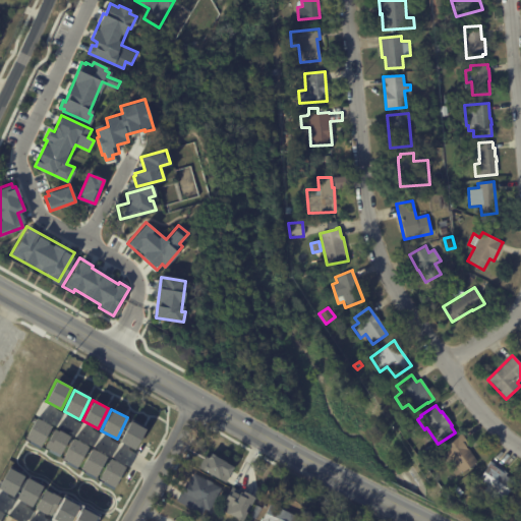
[(36,418),(50,425),(40,446),(24,439),(36,418)]
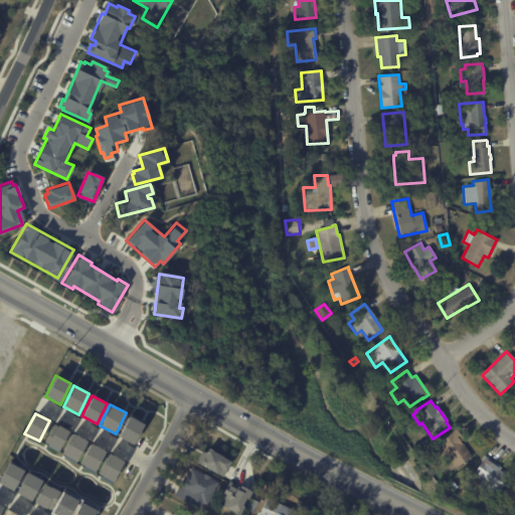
[(129,414),(144,422),(134,443),(119,436),(129,414)]
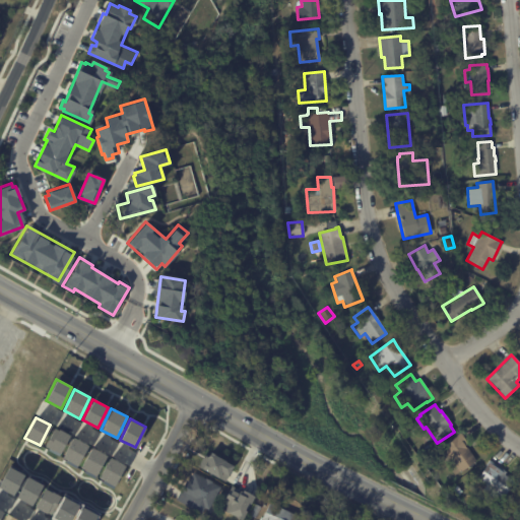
[(54,427),(69,435),(58,455),(43,448),(54,427)]
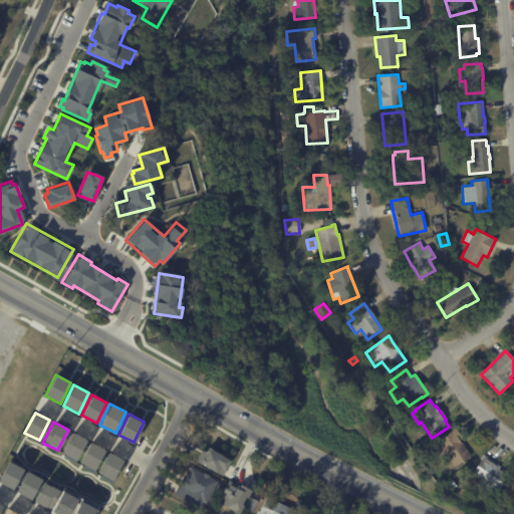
[(452,431),(459,442),(461,441),(470,456),(449,470),(436,451),(440,448),(436,441),(452,431)]
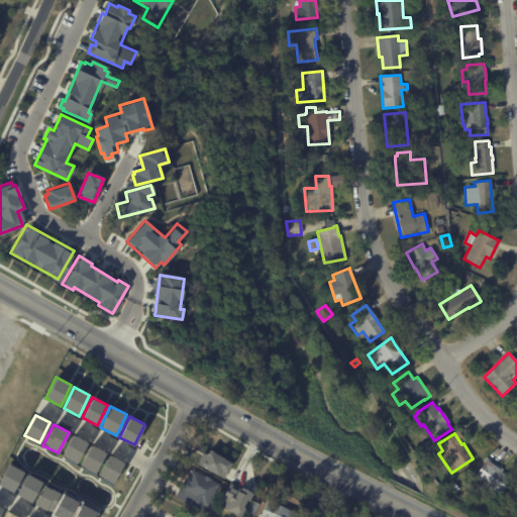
[(72,434),(86,442),(76,462),(61,454),(72,434)]
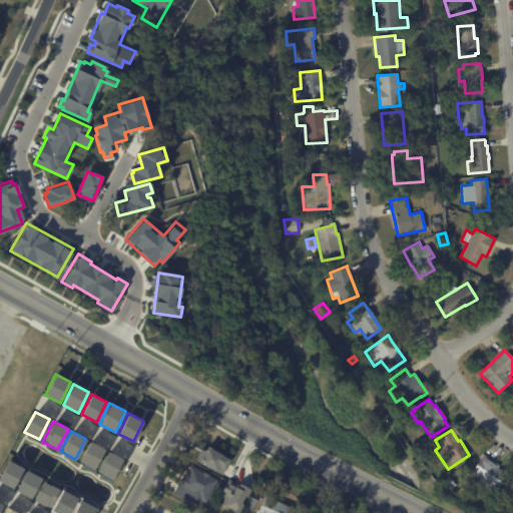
[(88,441),(104,449),(93,469),(78,461),(88,441)]
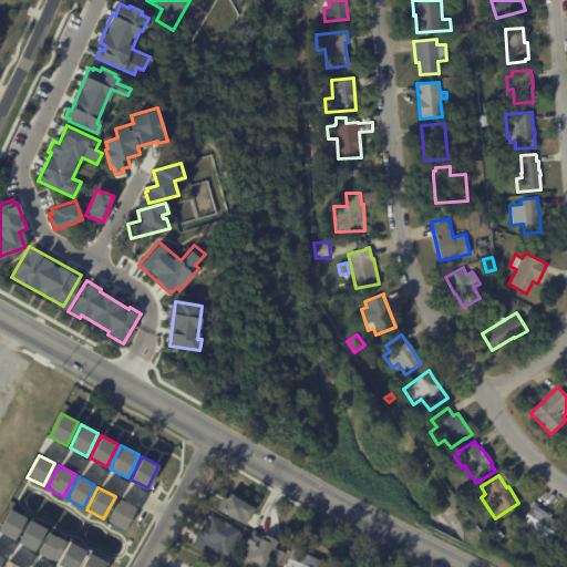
[(228,493),(219,511),(245,524),(254,506),(228,493)]
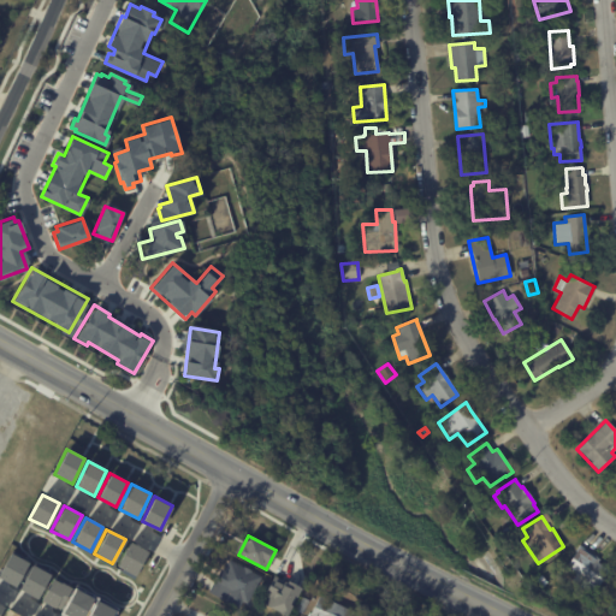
[(129,543),(147,551),(135,575),(117,567),(129,543)]
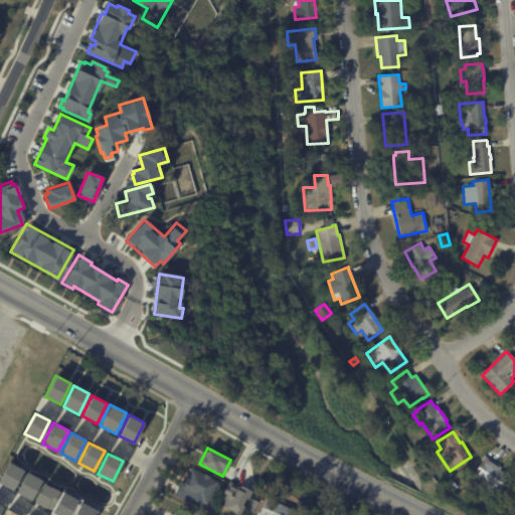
[(485,457),(501,468),(499,471),(508,477),(495,498),(477,486),(480,481),(471,475),(483,456),(485,457)]
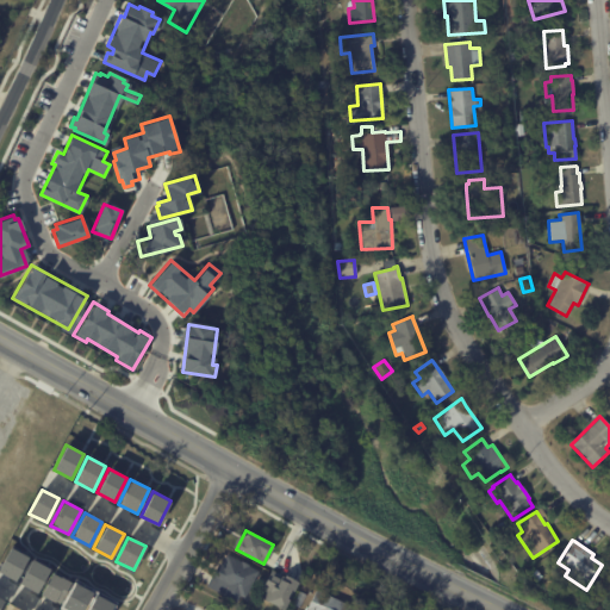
[(0,559),(6,548),(24,558),(12,582),(0,576),(0,559)]
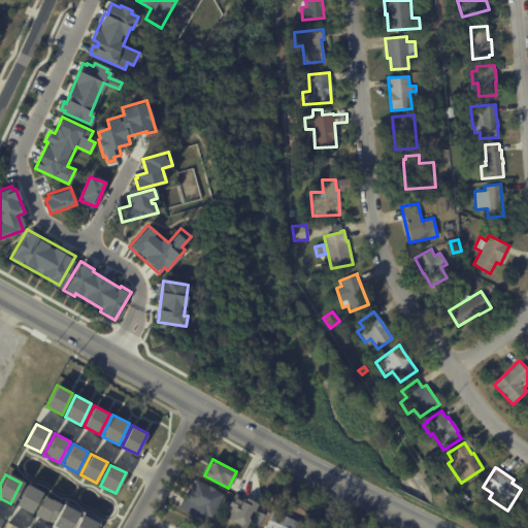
[(215,488),(222,492),(207,522),(177,506),(188,486),(190,488),(195,479),(206,485),(207,484),(215,488)]
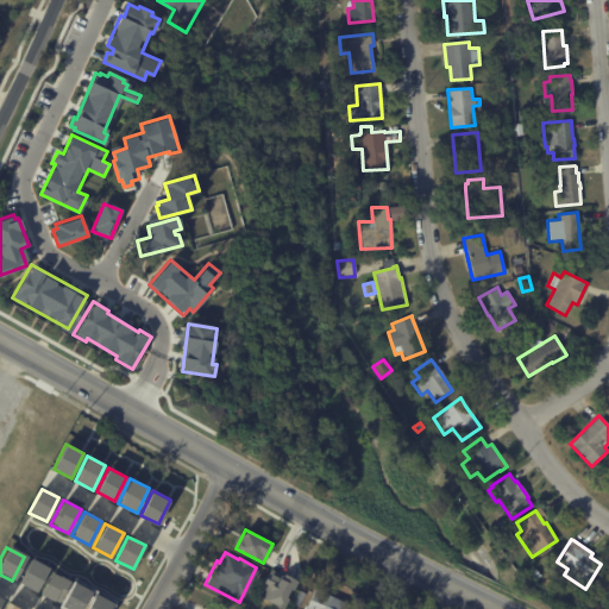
[(27,559),(45,567),(33,592),(14,583),(27,559)]
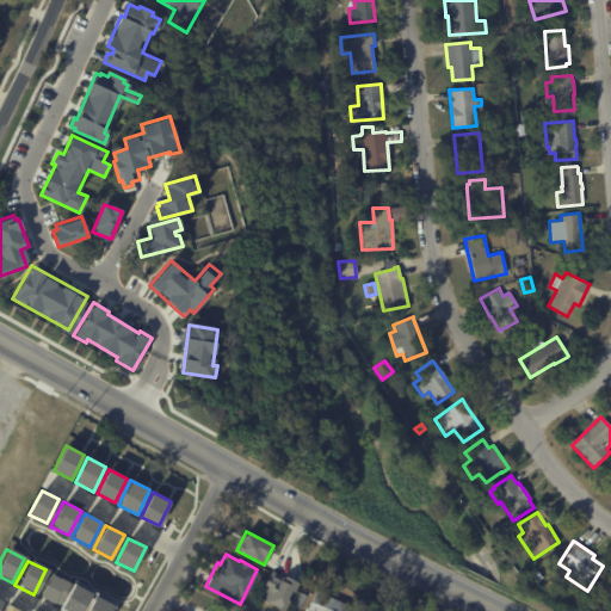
[(519,562),(525,569),(518,574),(513,567),(519,562)]
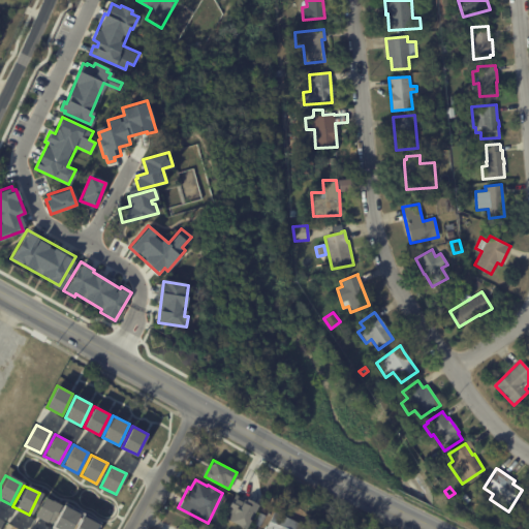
[(235,493),(256,504),(245,528),(229,521),(234,511),(227,508),(235,493)]
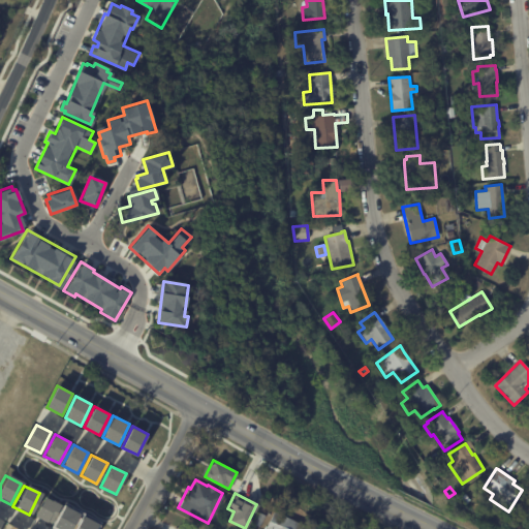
[(464,495),(469,500),(465,504),(460,498),(464,495)]
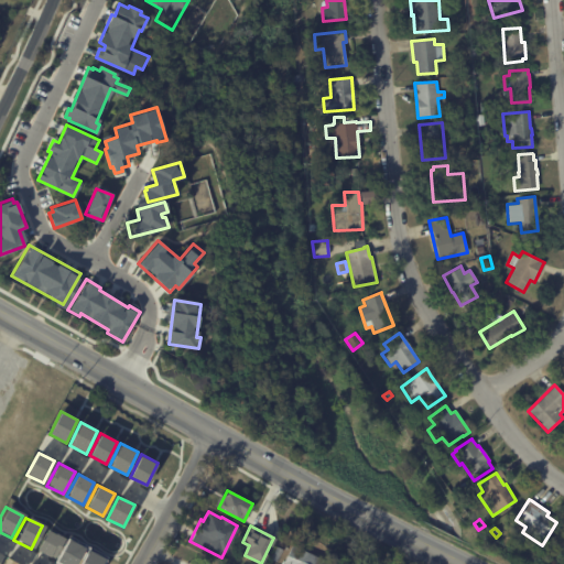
[(46,529),(63,537),(51,560),(34,551),(46,529)]
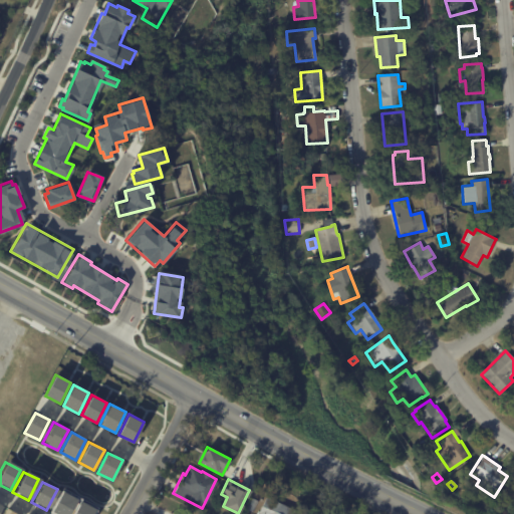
[(63,492),(78,500),(71,513),(54,513),(53,513),(63,492)]
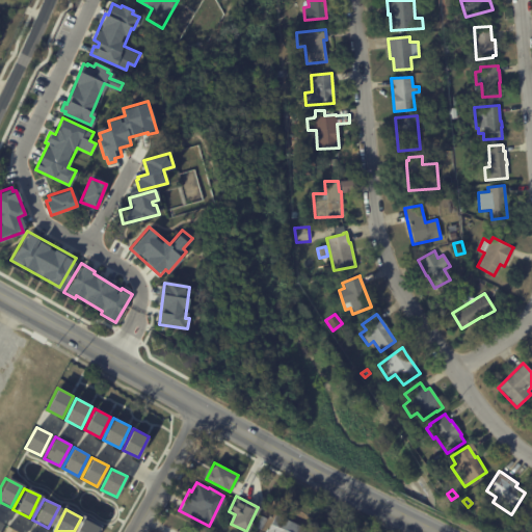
[(302,531),(267,531),(276,513),(306,527),(302,531)]
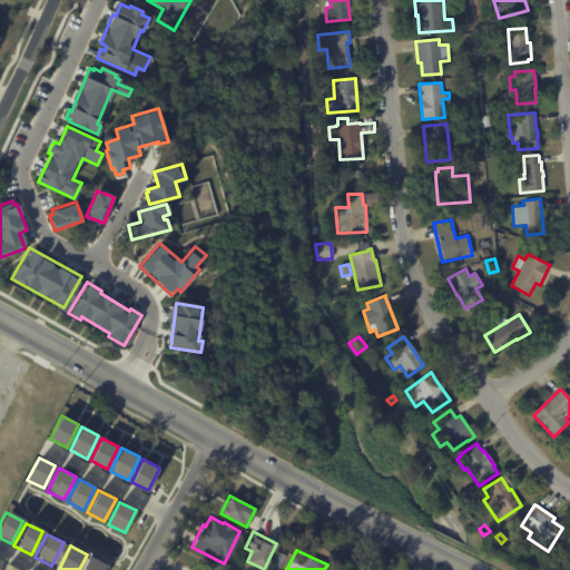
[(84,569),(91,557),(108,566),(105,569),(84,569)]
